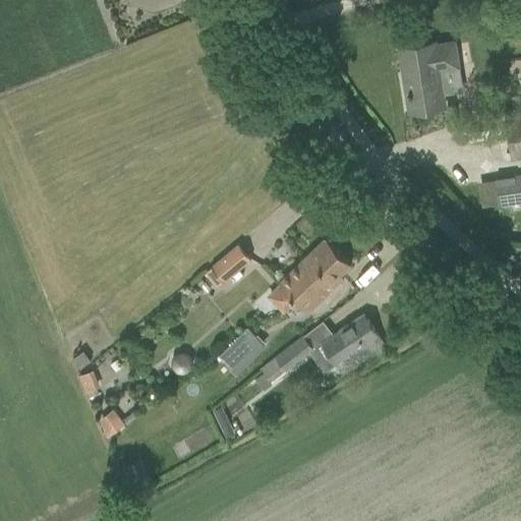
[(512,4),(503,5),(505,15),(514,14),(512,4)]
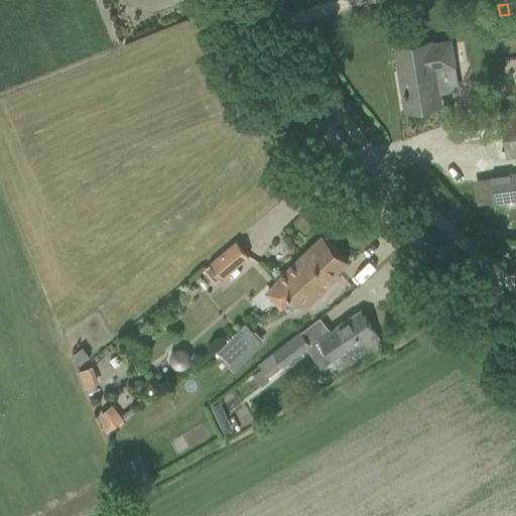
[(403,91),(404,97),(406,97),(408,110),(440,105),(432,57),(452,54),(449,41),(430,44),(430,42),(394,48),(398,72),(402,71),(405,91),(403,91)]
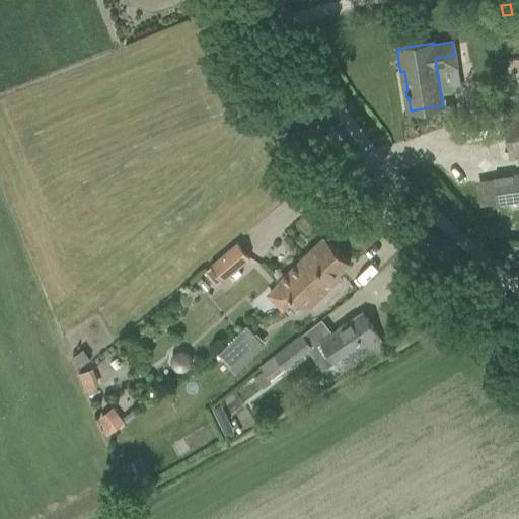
[(509,160),(518,158),(518,108),(502,112),(509,160)]
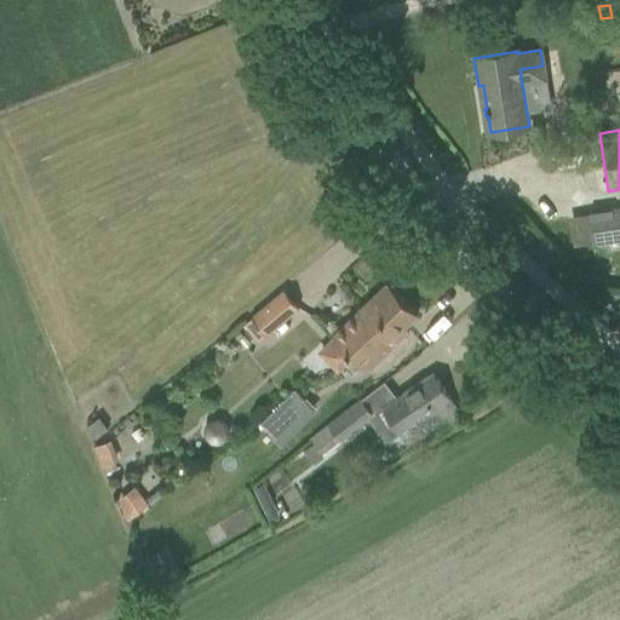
[(619,211),(570,218),(574,247),(619,240),(619,211)]
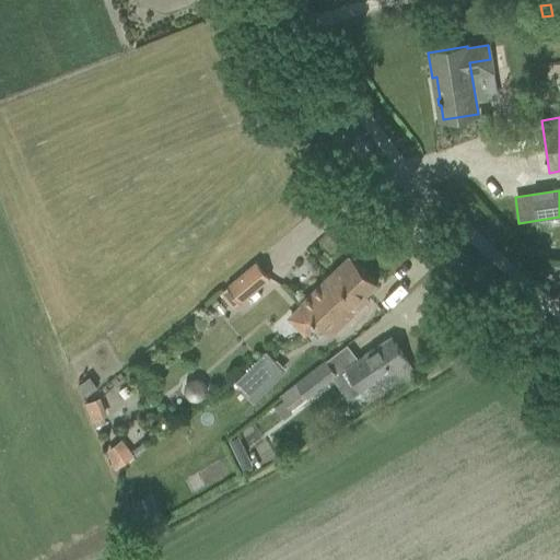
[(287,318),(304,337),(317,324),(329,337),(369,299),(365,295),(376,284),(349,256),(299,304),(300,305),(287,318)]
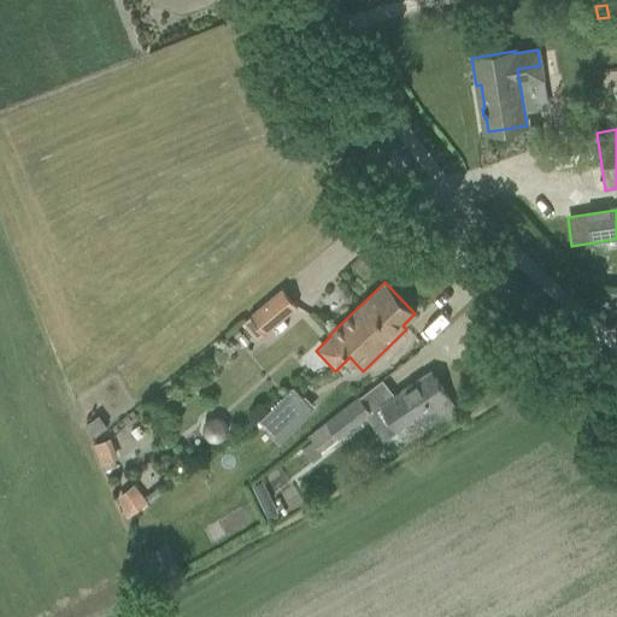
[(242,323),(256,340),(295,307),(280,291),(242,323)]
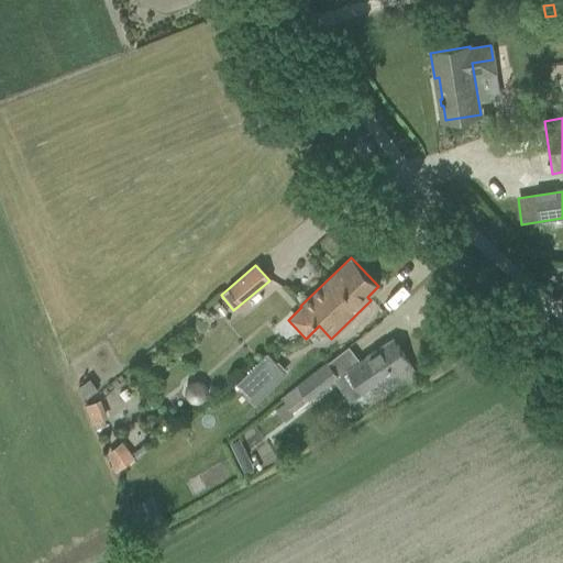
[(348,371),(370,404),(416,373),(393,340),(348,371)]
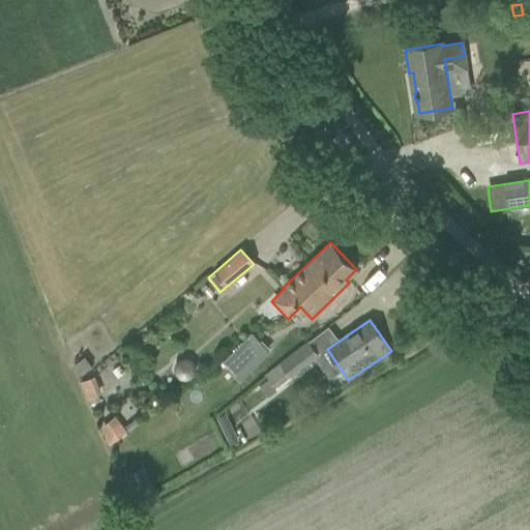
[(251,332),(222,361),(239,379),(268,350),(251,332)]
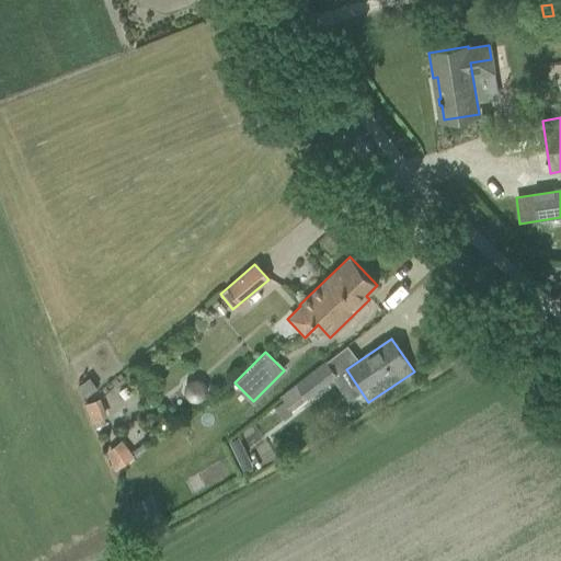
[(281,397),(292,411),(338,376),(325,362),(281,397)]
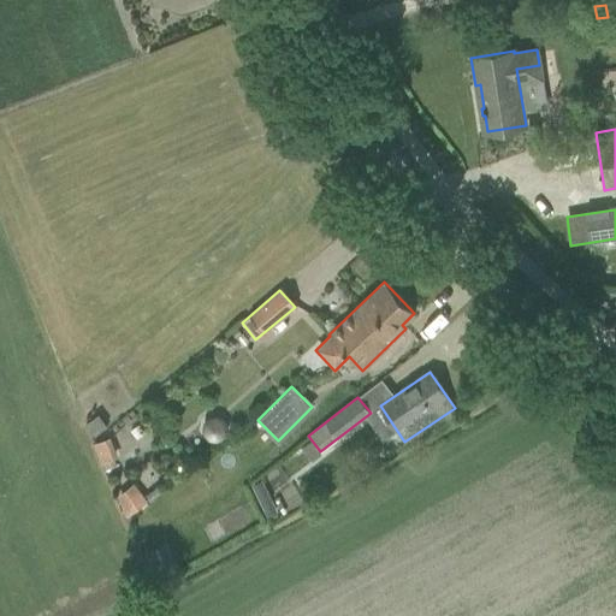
[(203,421),(202,431),(208,439),(218,442),(226,436),(227,425),(221,418),(212,415),(203,421)]
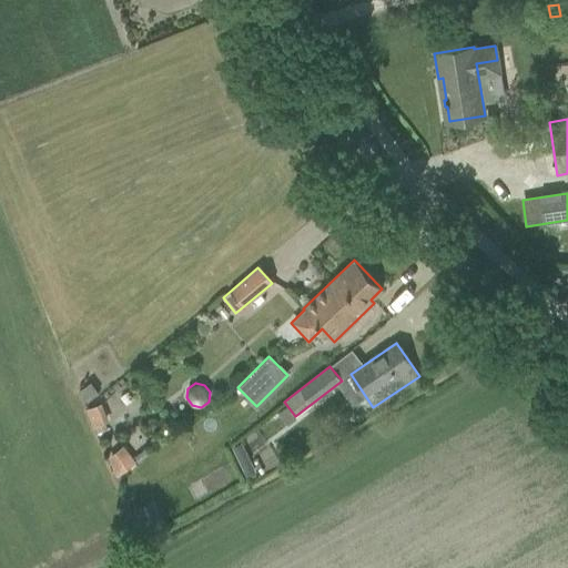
[(100,403),(87,408),(97,435),(111,429),(100,403)]
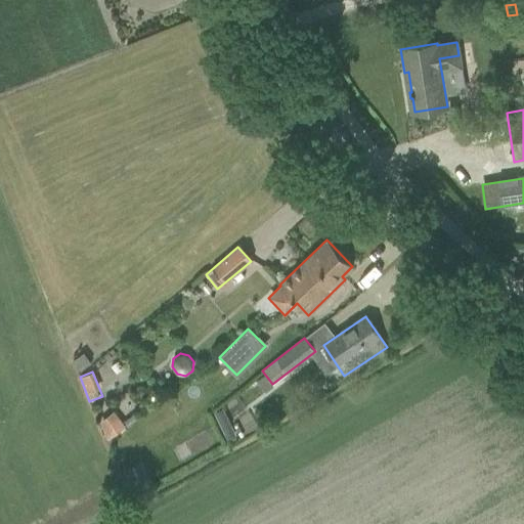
[(222,410),(213,415),(226,441),(235,436),(222,410)]
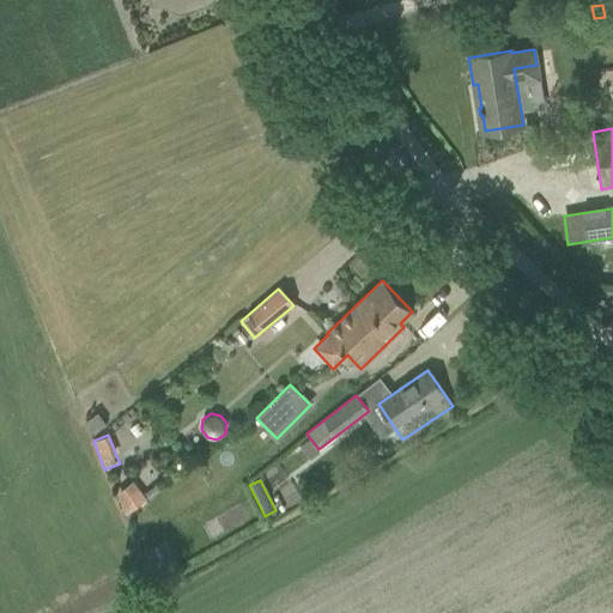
[(121,509),(126,516),(146,501),(133,481),(115,495),(123,507),(121,509)]
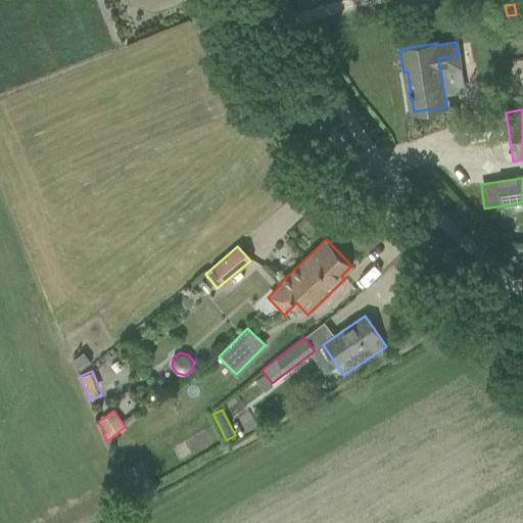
[(121,470),(130,490),(149,482),(140,461),(121,470)]
